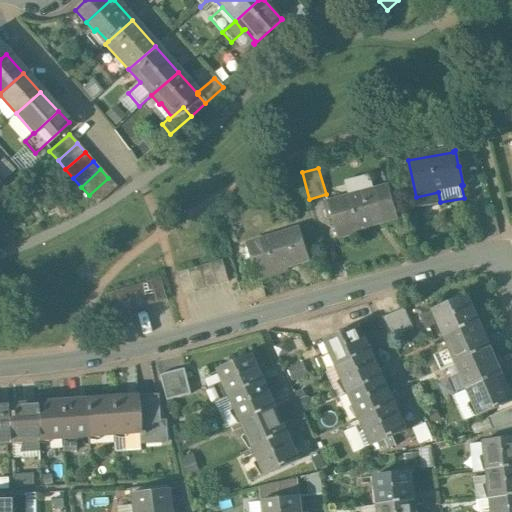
[(108,178),(89,195),(97,205),(116,188),(108,178)]
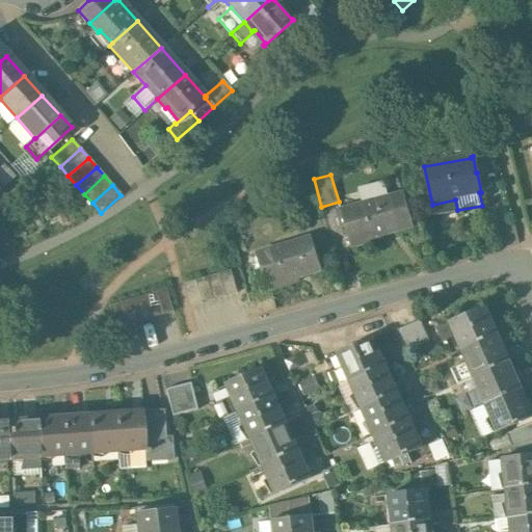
[(388,198),(337,212),(341,229),(347,227),(352,246),(374,240),(374,237),(398,230),(398,232),(411,228),(403,193),(388,197),(388,198)]
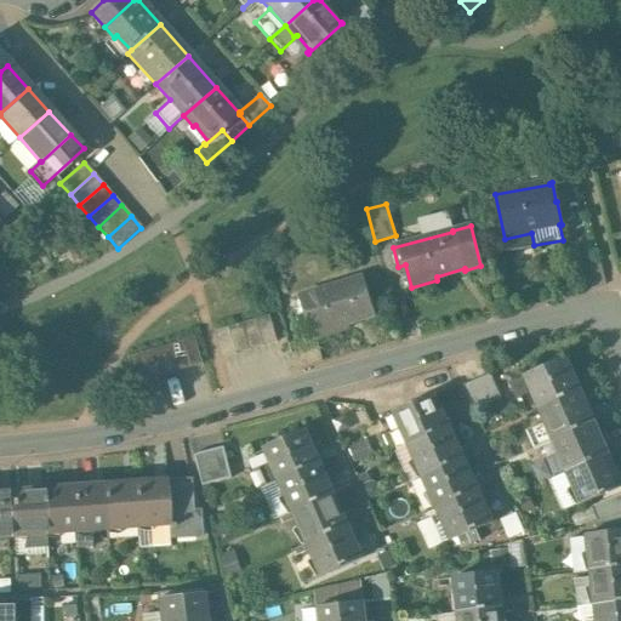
[(364,279),(302,297),(313,337),(337,330),(336,325),(374,315),(364,279)]
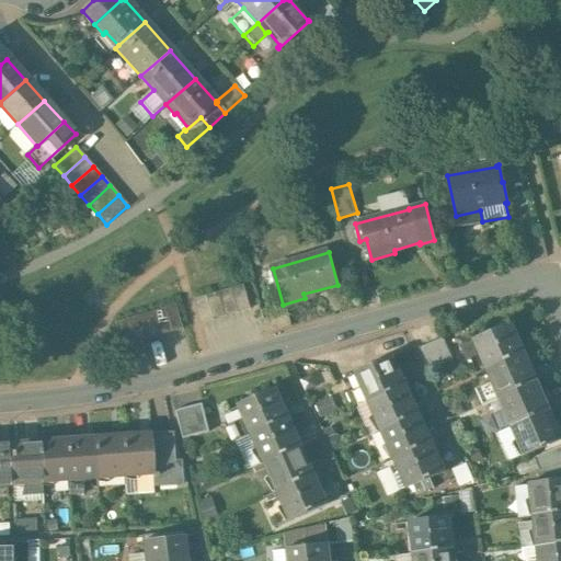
[(243,285),(231,289),(238,313),(251,309),(243,285)]
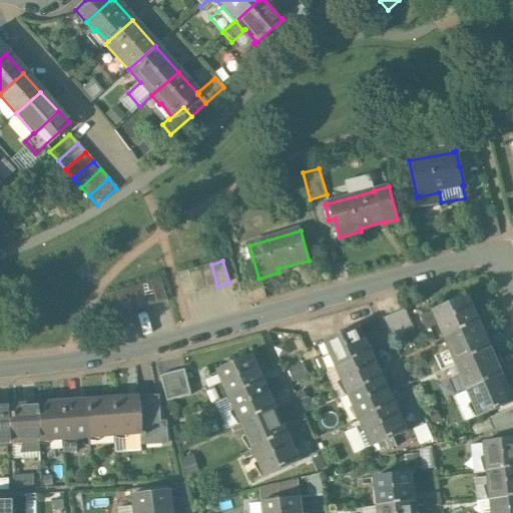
[(211,265),(200,268),(206,290),(217,287),(211,265)]
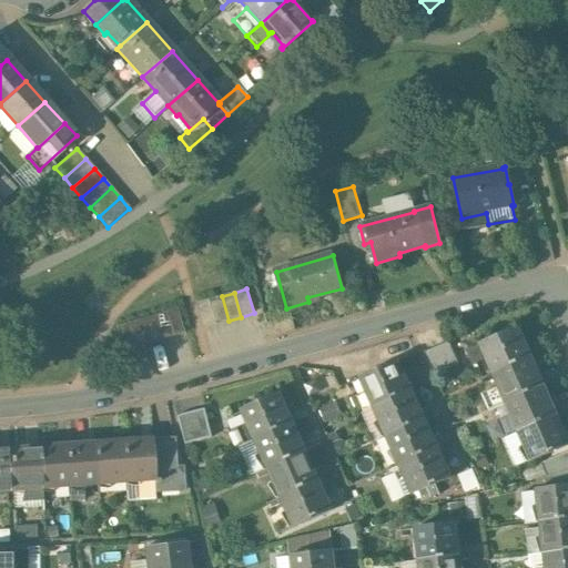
[(222,296),(209,300),(216,324),(229,321),(222,296)]
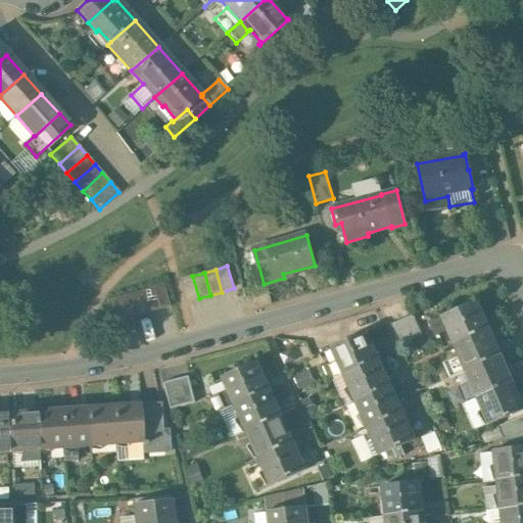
[(192,276),(181,280),(187,302),(199,298),(192,276)]
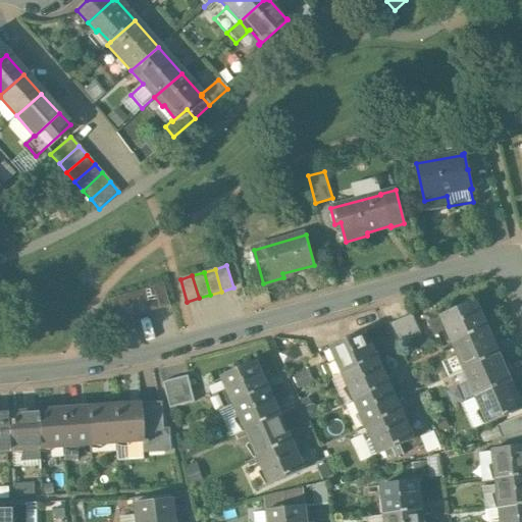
[(164,283),(153,286),(159,310),(170,306),(164,283)]
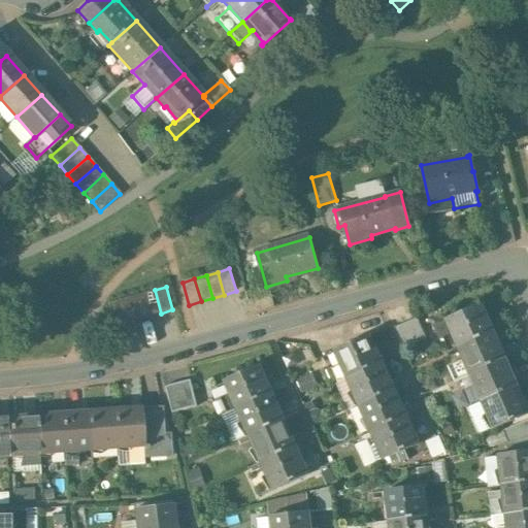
[(155,290),(142,294),(150,317),(161,314),(155,290)]
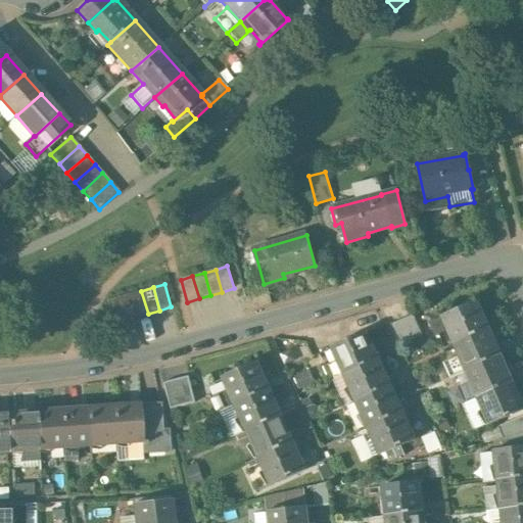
[(141,291),(130,294),(136,317),(148,314),(141,291)]
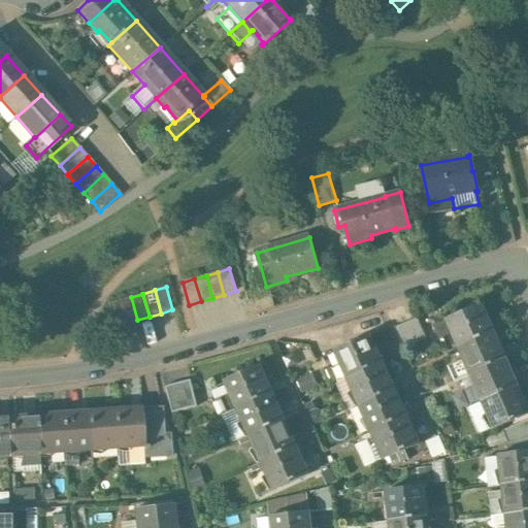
[(131,297),(119,300),(126,323),(137,320),(131,297)]
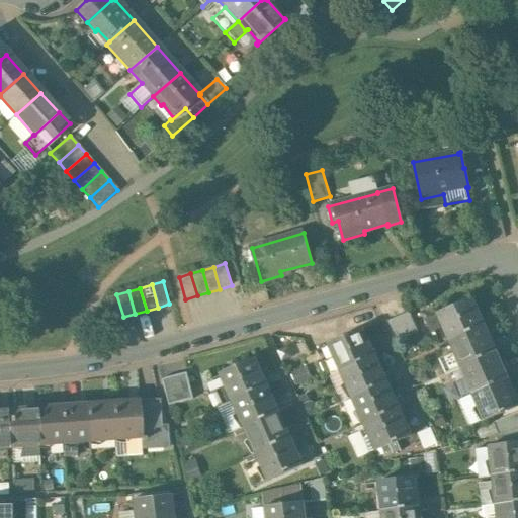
[(116,294),(105,298),(112,321),(123,317),(116,294)]
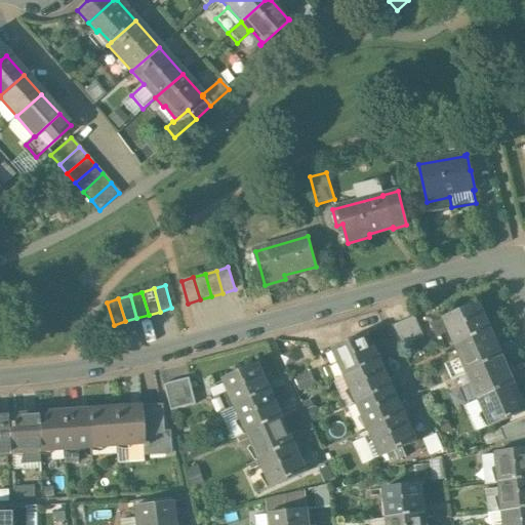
[(480,305),(432,325),(438,339),(455,332),(460,345),(491,331),(480,305)]
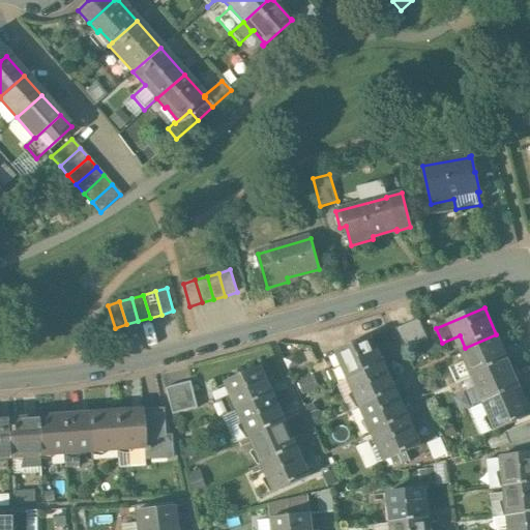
[(418,319),(395,329),(405,350),(428,341),(418,319)]
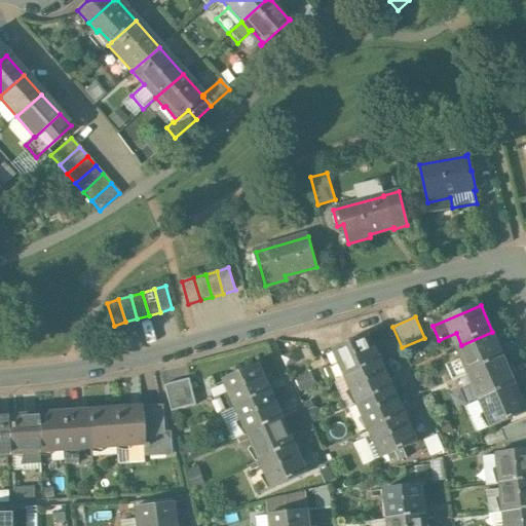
[(461,345),(458,346),(463,359),(446,366),(452,381),(470,373),(503,359),(492,332),(461,345)]
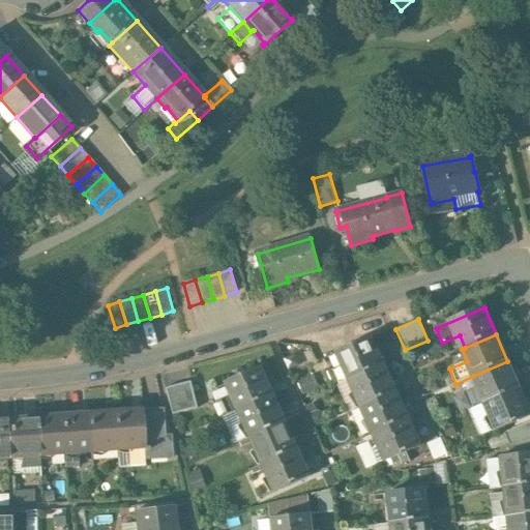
[(371,337),(336,353),(342,366),(345,364),(352,379),(383,364),(371,337)]
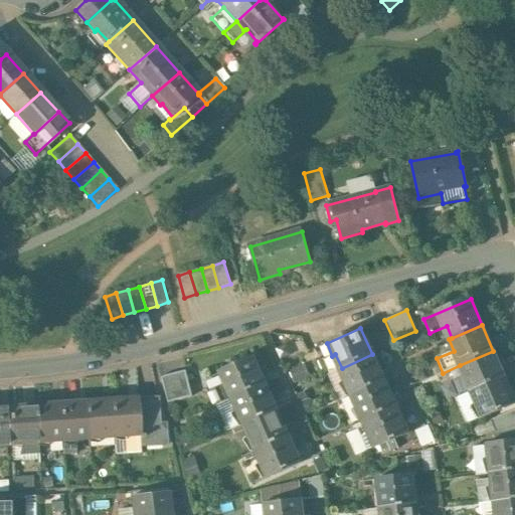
[(300,338),(277,348),(286,369),(310,359),(300,338)]
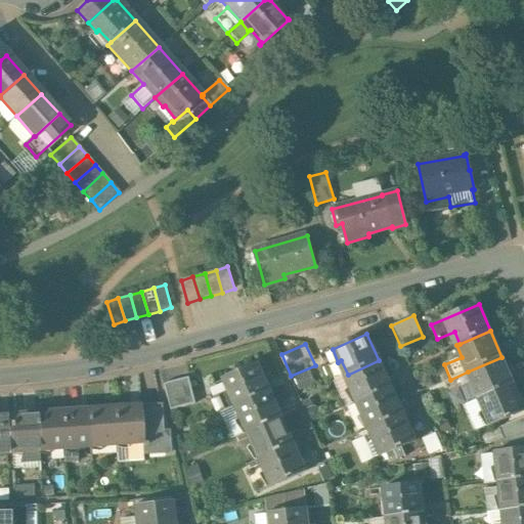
[(501,357),(468,372),(473,384),(462,388),(469,403),(480,398),(513,384),(501,357)]
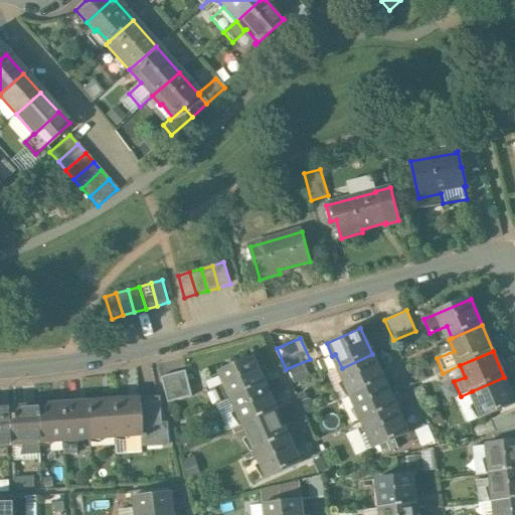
[(342,368),(339,370),(345,382),(348,381),(354,394),(384,380),(372,354),(342,368)]
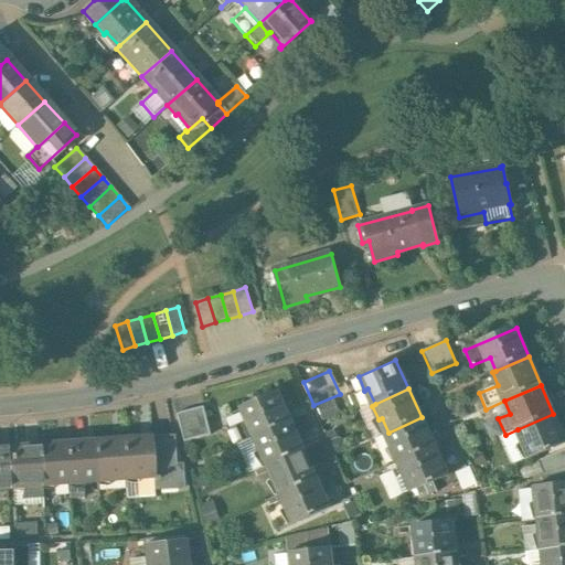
[(279,393),(242,409),(248,423),(252,422),(258,436),(291,422),(279,393)]
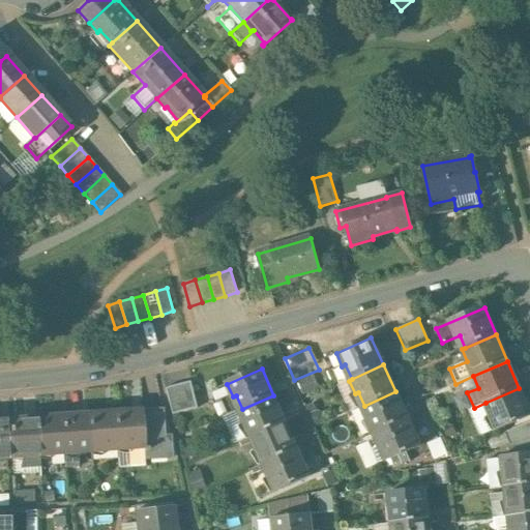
[(192,382),(165,389),(171,415),(198,409),(192,382)]
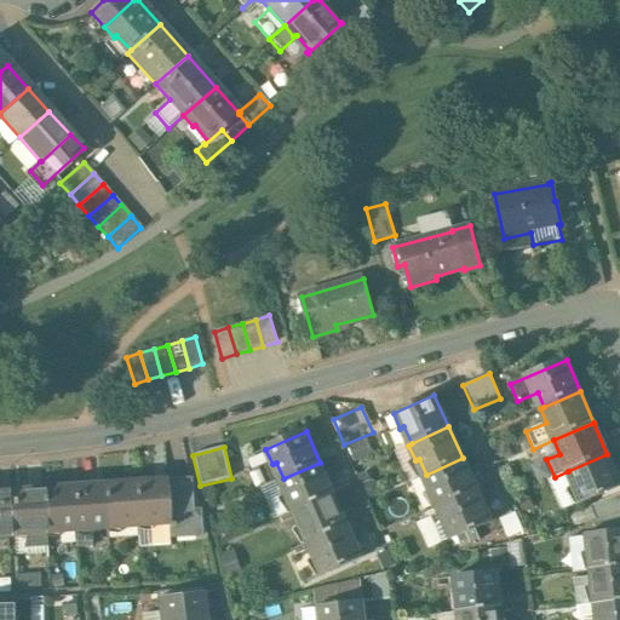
[(619,484),(607,454),(568,471),(574,487),(578,486),(584,501),(619,486),(619,484)]
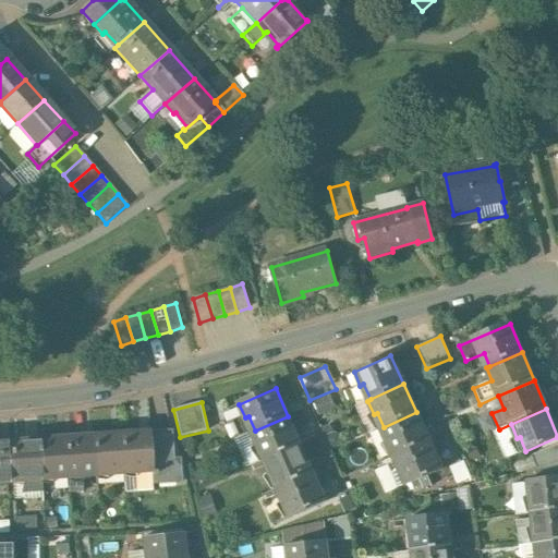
[(384,427),(381,428),(387,440),(389,439),(397,455),(428,440),(416,412),(384,427)]
